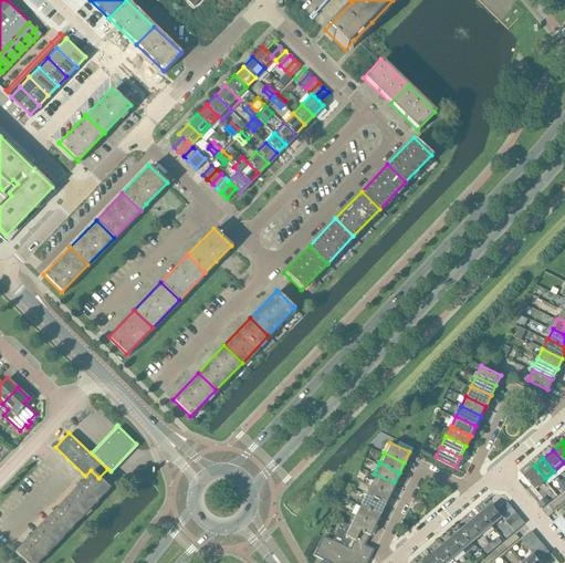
[(545,479),(534,466),(524,475),(535,487),(545,479)]
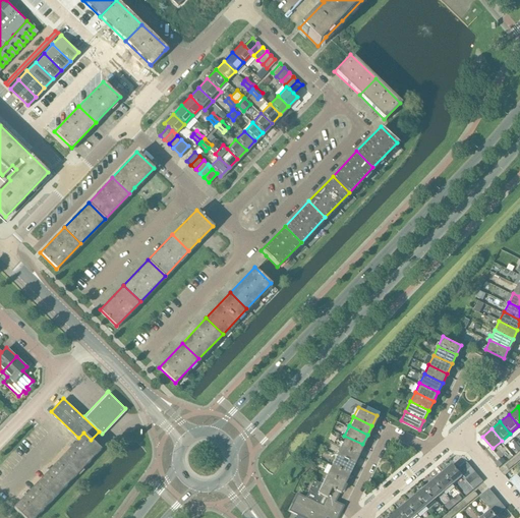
[(100,448),(91,440),(83,433),(78,438),(60,457),(76,472),(100,448)]
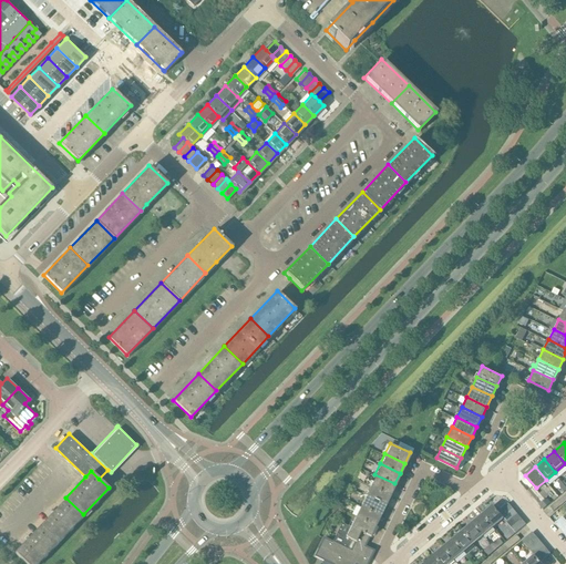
[(394,483),(374,474),(370,484),(390,494),(394,483)]
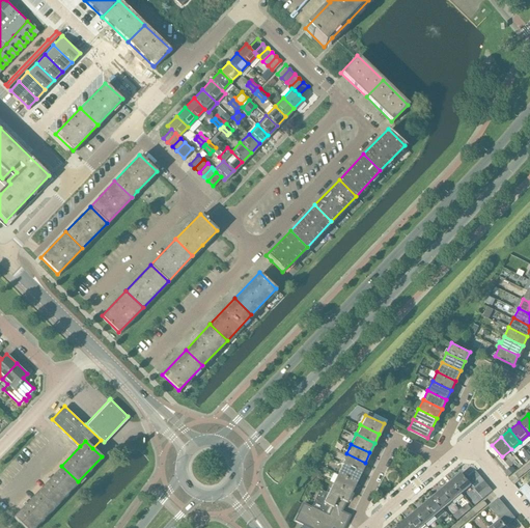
[(365,463),(346,453),(341,463),(360,472),(365,463)]
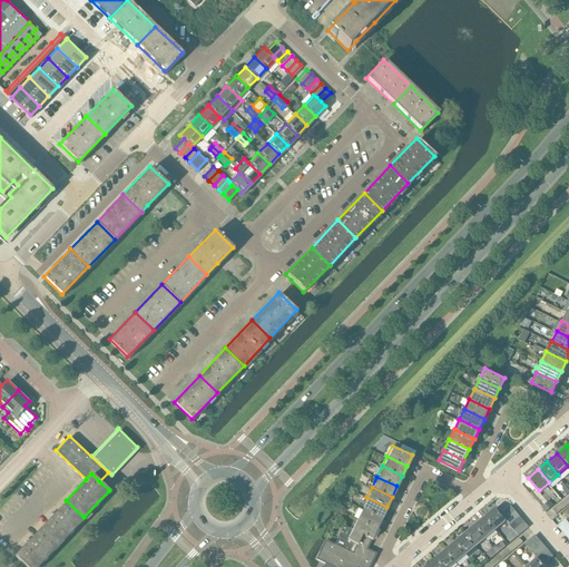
[(386,507),(366,497),(362,507),(382,517),(386,507)]
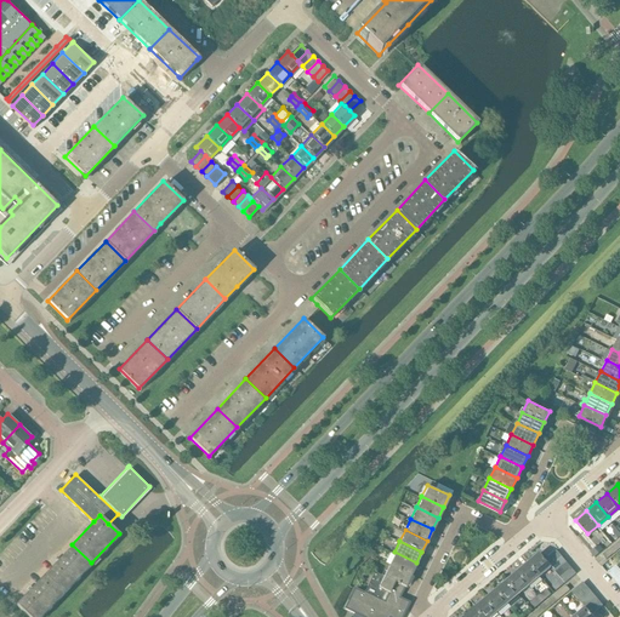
[(589,548),(593,554),(602,547),(597,541),(589,548)]
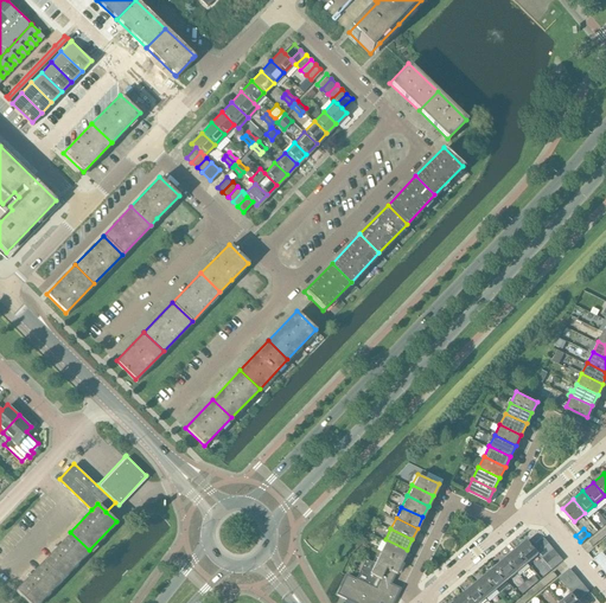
[(43,560),(62,579),(89,550),(70,532),(43,560)]
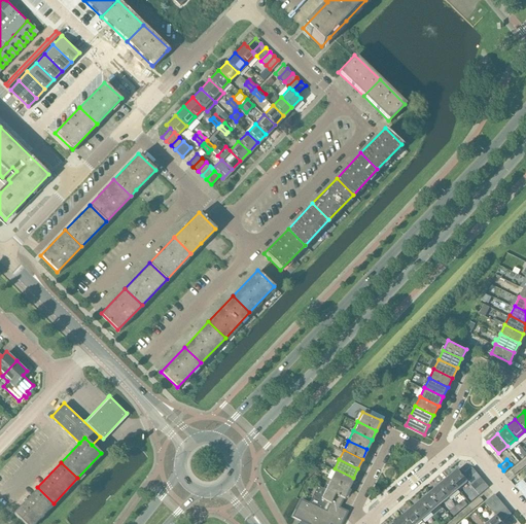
[(465,478),(476,469),(471,465),(461,474),(465,478)]
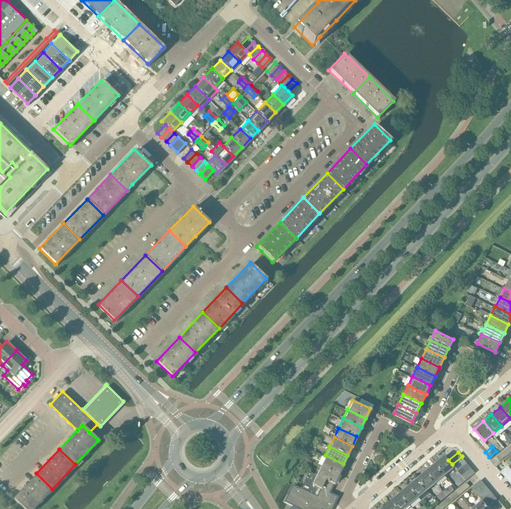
[(453,466),(452,464),(448,460),(444,454),(435,462),(444,474),(454,466),(453,465),(453,466)]
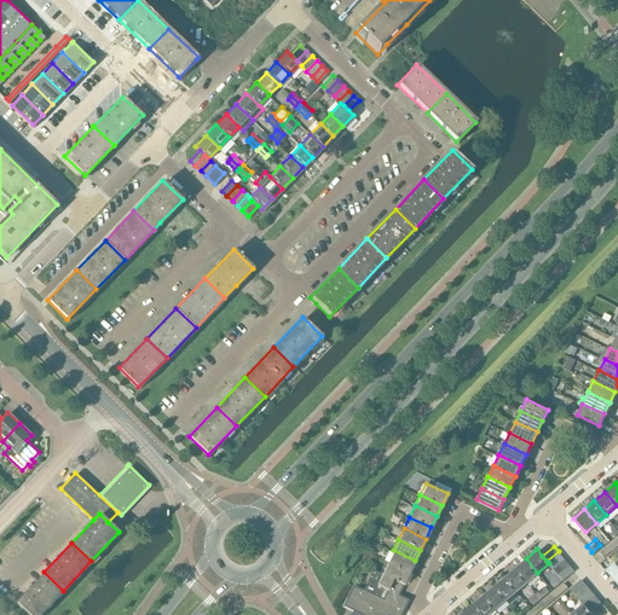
[(415,561),(393,550),(387,561),(409,572),(415,561)]
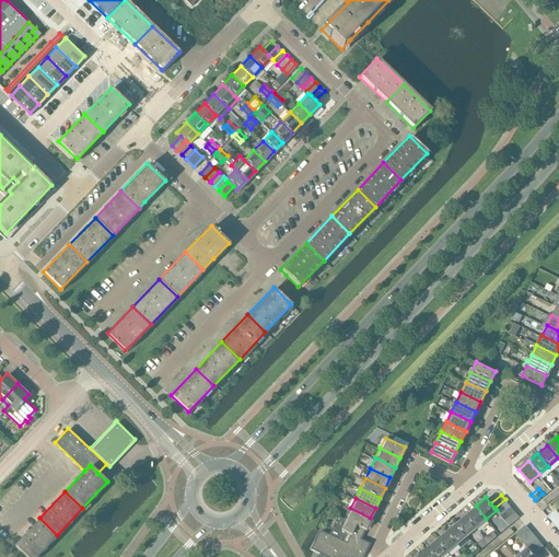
[(505,499),(495,508),(496,510),(496,509),(497,510),(499,513),(510,505),(505,499)]
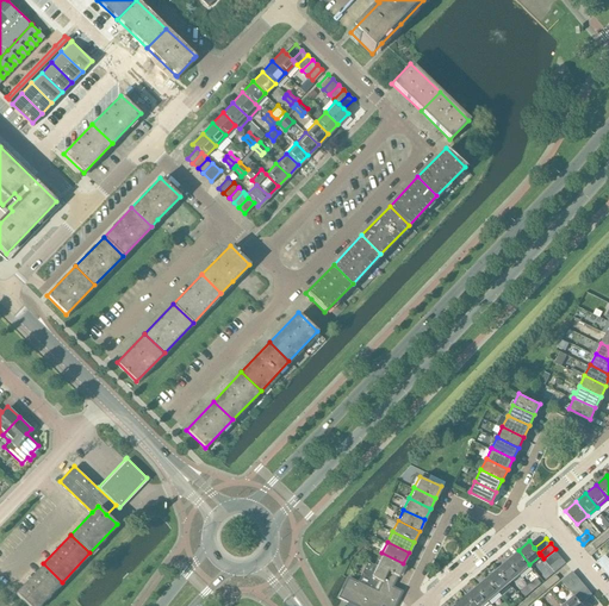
[(555,549),(544,558),(548,564),(560,555),(555,549)]
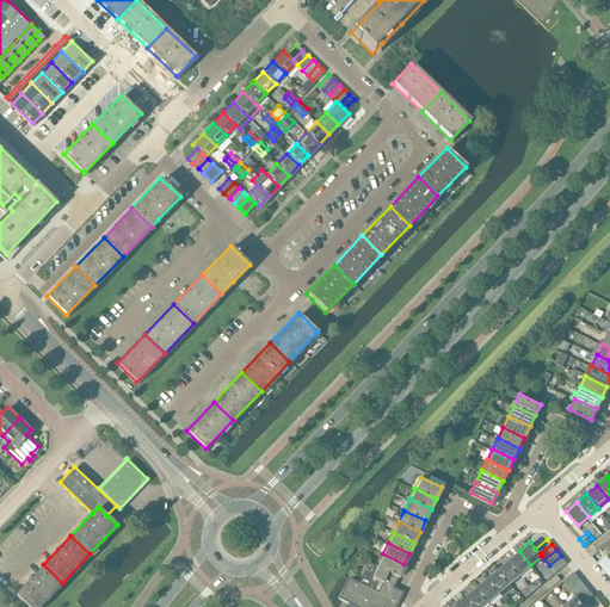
[(530,565),(519,551),(509,559),(521,574),(530,565)]
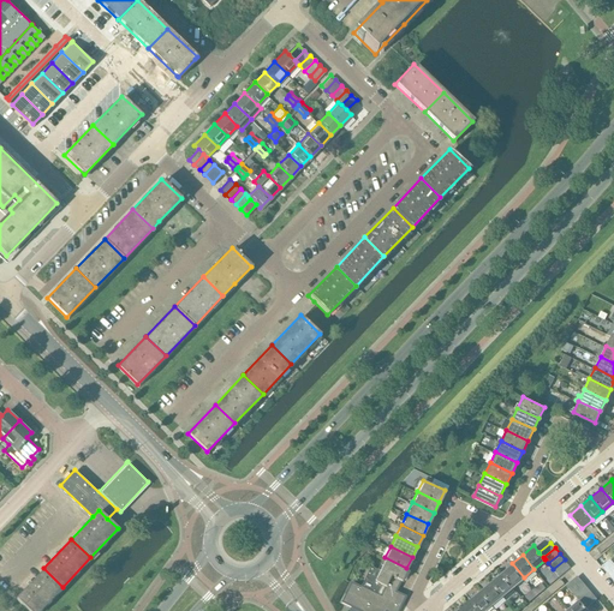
[(406,568),(385,557),(380,569),(401,580),(406,568)]
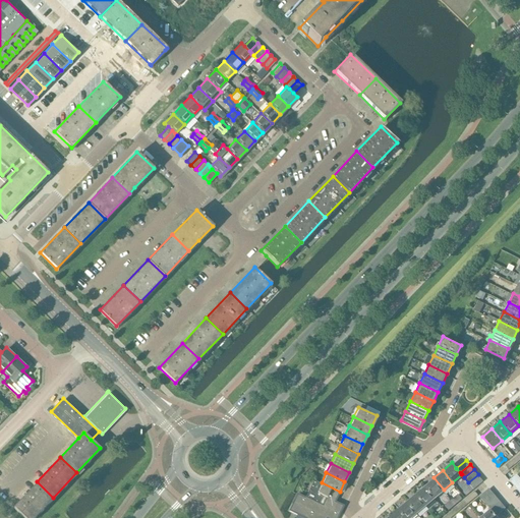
[(519,476),(516,472),(509,478),(519,492),(519,476)]
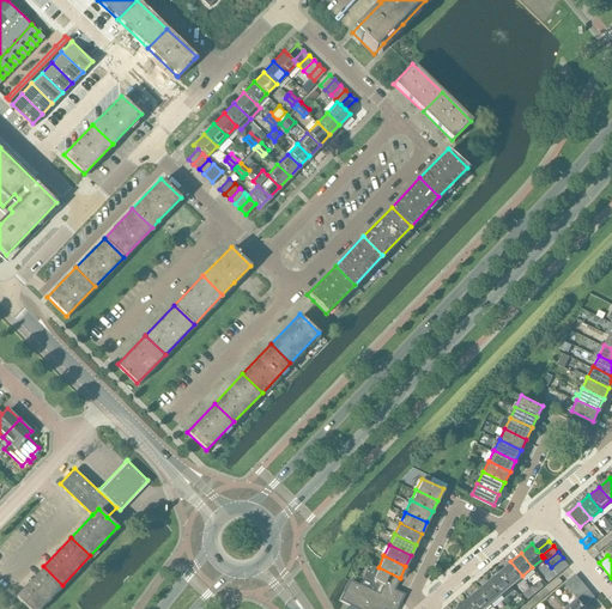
[(556,573),(568,564),(563,558),(551,567),(556,573)]
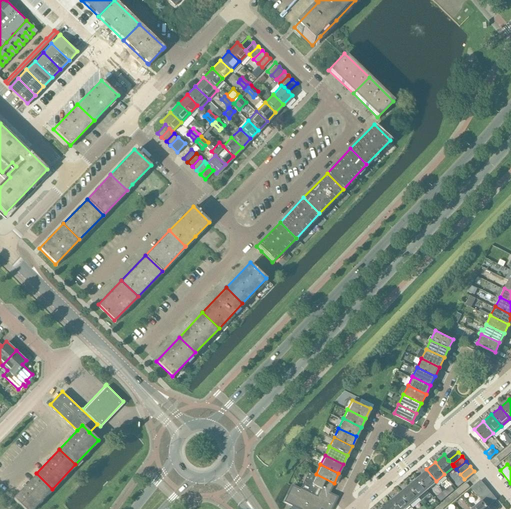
[(417,477),(427,489),(436,481),(426,469),(417,477)]
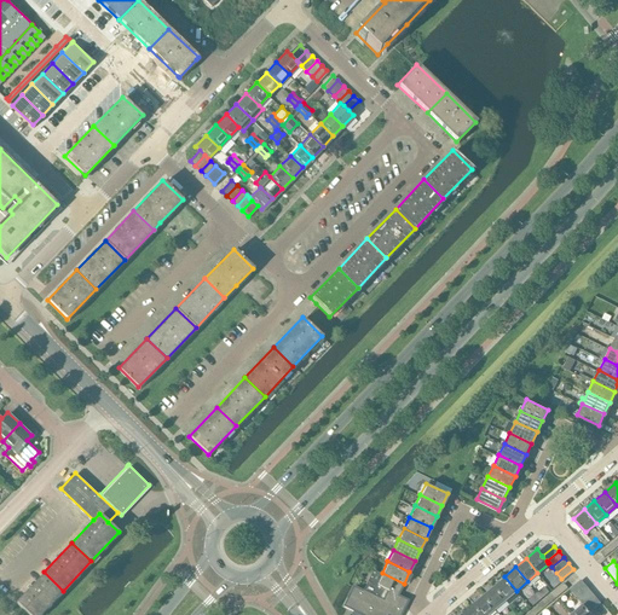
[(352,585),(344,603),(352,608),(363,613),(362,614),(385,614),(387,613),(392,614),(398,614),(406,598),(398,595),(393,592),(393,591),(398,580),(382,573),(381,574),(373,569),(363,590),(352,585)]
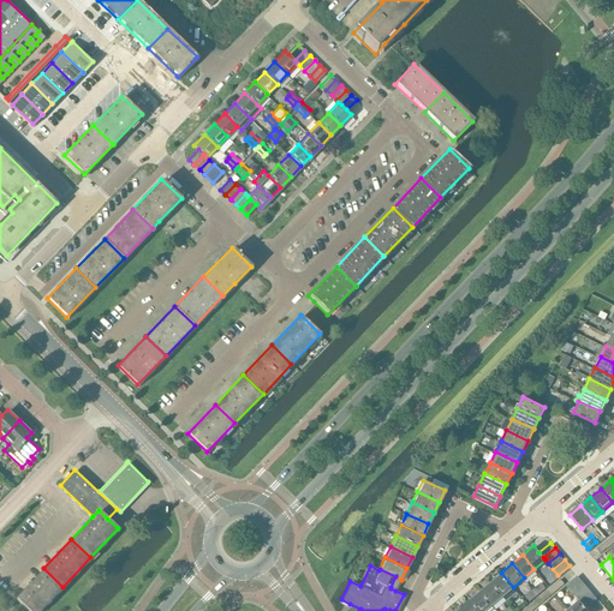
[(39,610),(63,587),(43,568),(16,597),(29,610),(39,610)]
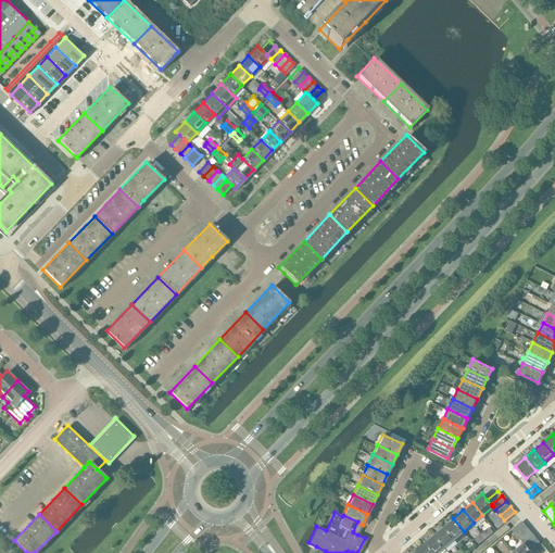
[(464,531),(453,518),(443,526),(454,539),(464,531)]
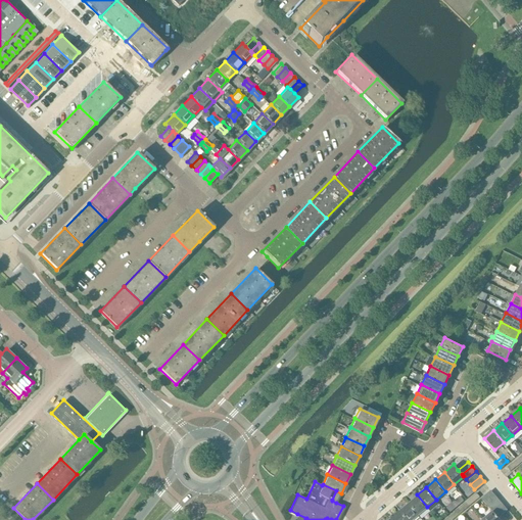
[(490,488),(480,497),(484,502),(494,493),(490,488)]
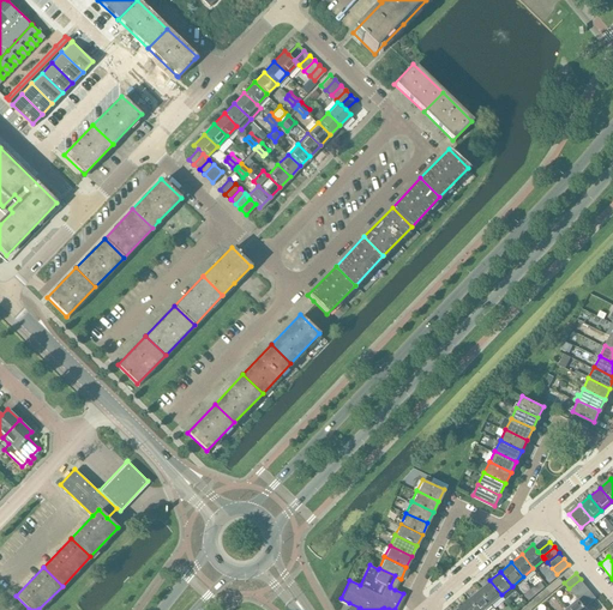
[(574,593),(586,584),(581,579),(569,589),(574,593)]
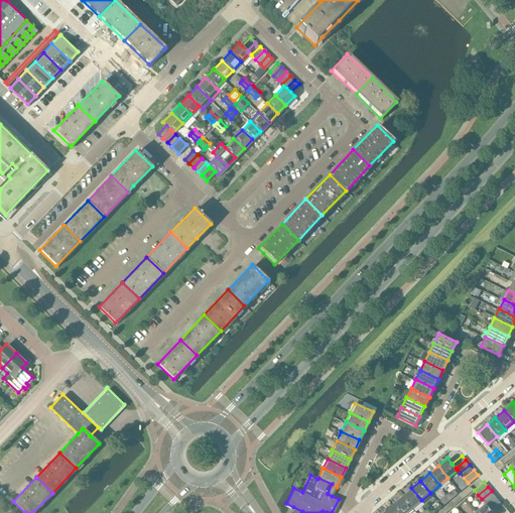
[(421,500),(411,488),(402,496),(412,507),(421,500)]
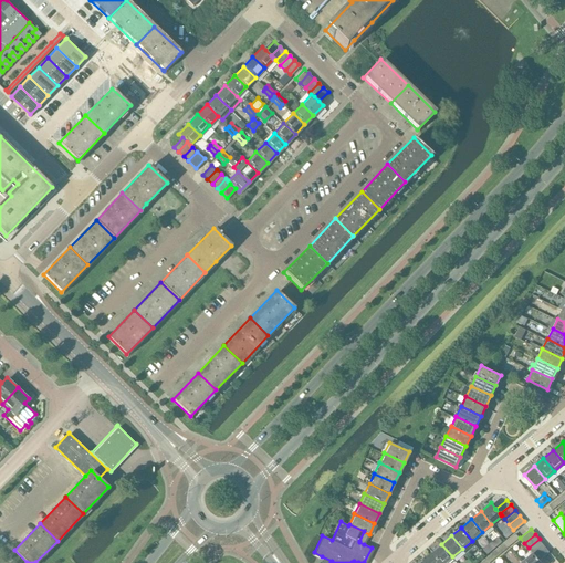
[(533,553),(544,544),(540,539),(529,548),(532,551),(532,552),(533,553)]
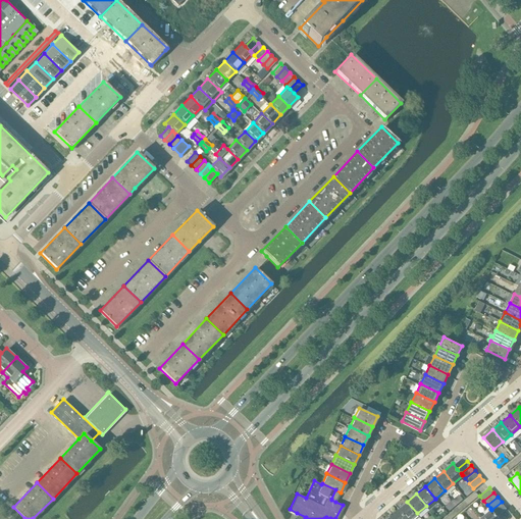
[(410,518),(417,513),(407,502),(399,509),(406,518),(410,518)]
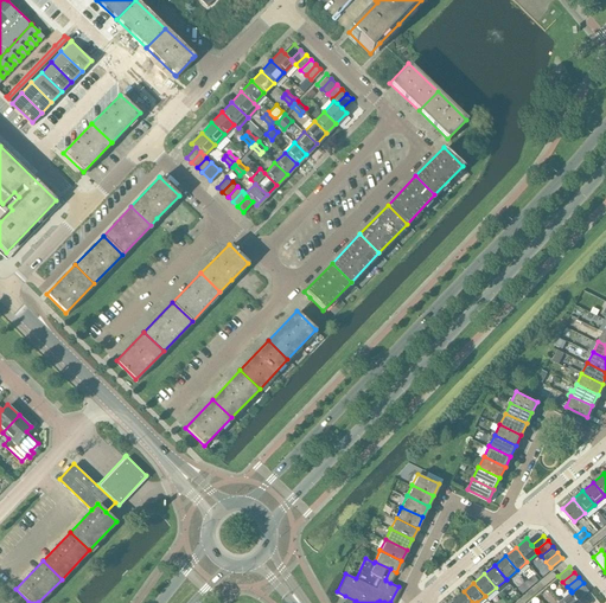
[(584,583),(572,592),(576,598),(588,589),(584,583)]
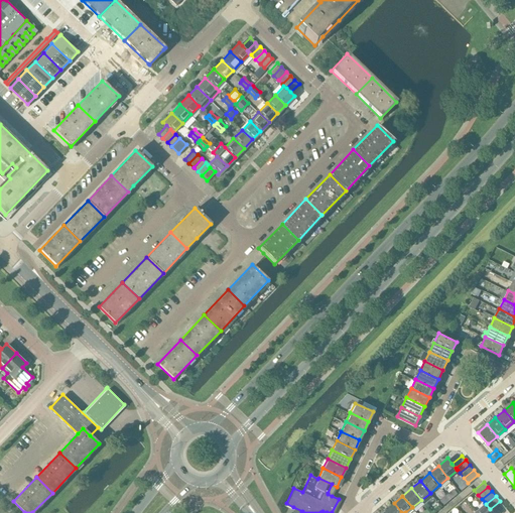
[(401,512),(394,503),(385,510),(386,512),(401,512)]
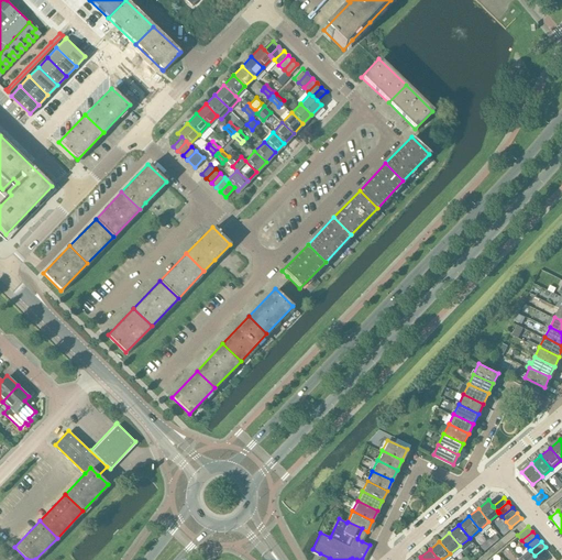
[(538,559),(535,556),(530,550),(529,549),(519,557),(521,559),(538,559)]
